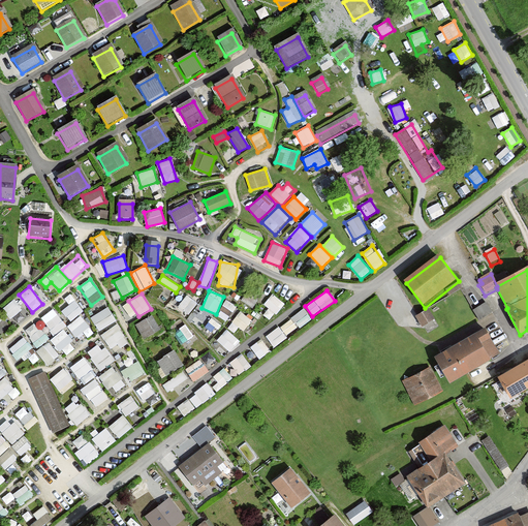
[(241,302),(251,306),(254,299),(244,294),(241,302)]
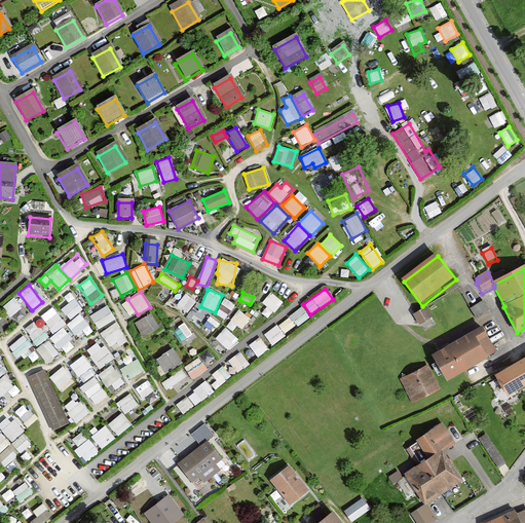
[(268,319),(283,302),(270,292),(261,302),(267,307),(262,312),(268,319)]
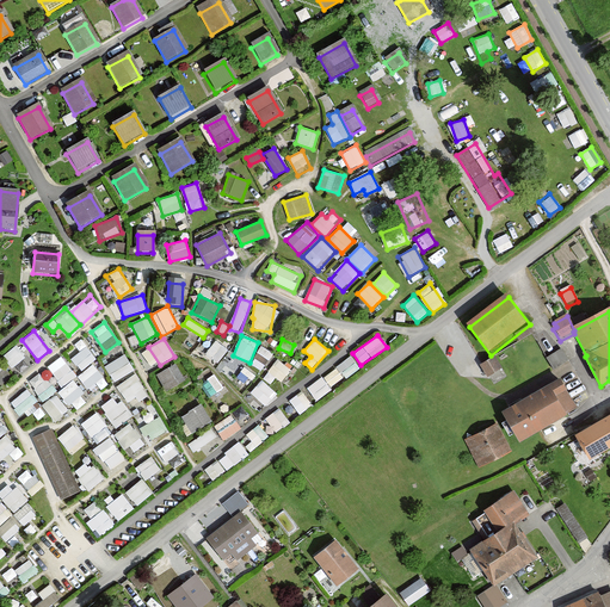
[(217,364),(228,350),(216,340),(204,354),(217,364)]
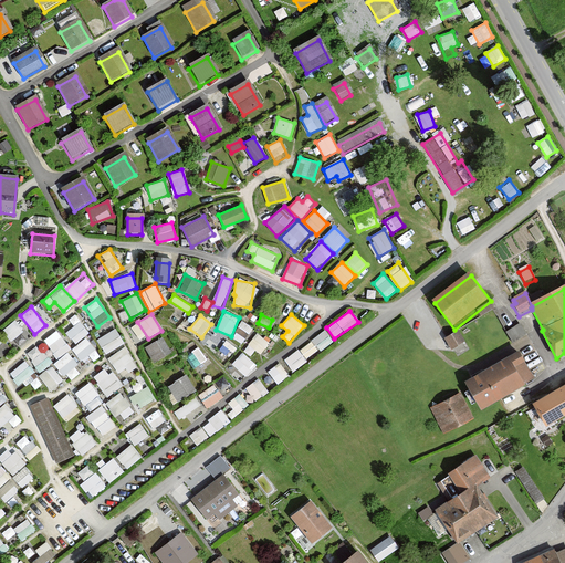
[(76,319),(63,331),(75,344),(89,332),(76,319)]
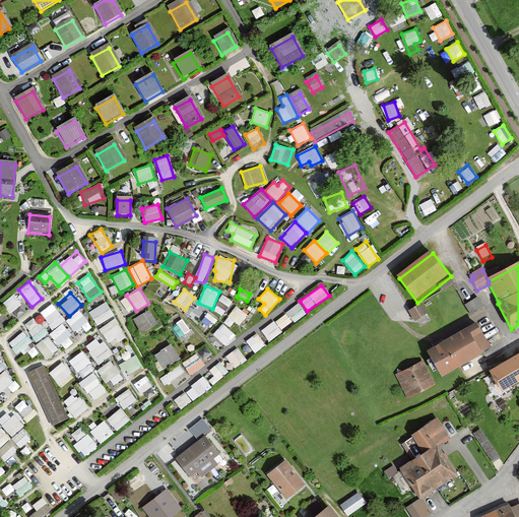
[(9,312),(21,305),(13,295),(2,302),(9,312)]
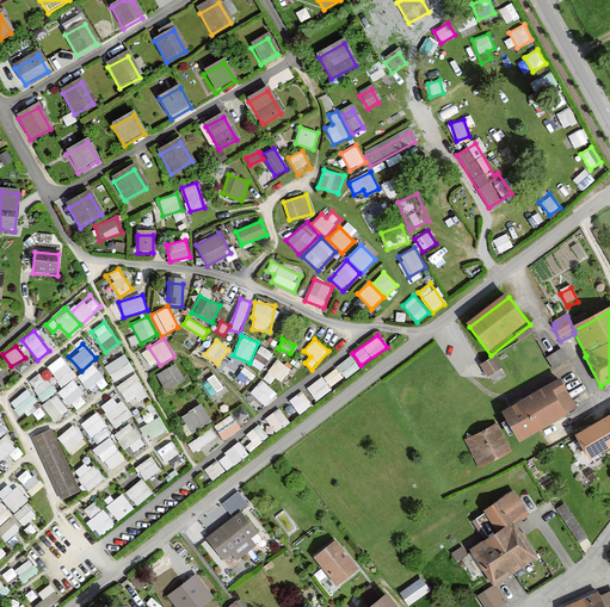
[(262,346),(253,359),(266,366),(273,353),(262,346)]
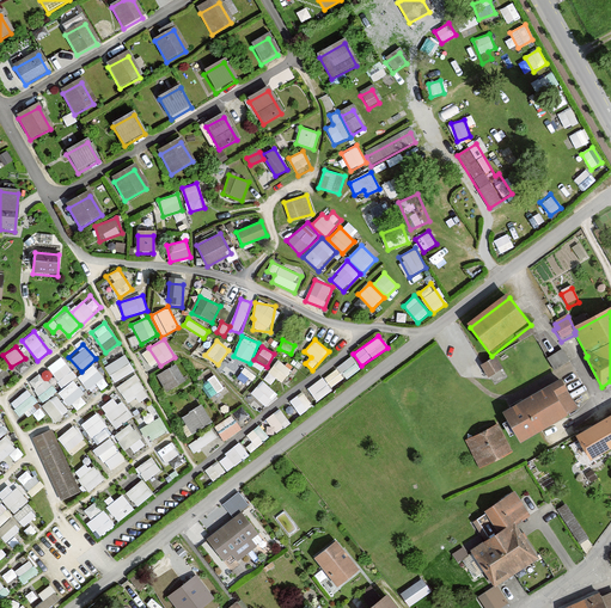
[(547,357),(554,369),(568,360),(562,349),(547,357)]
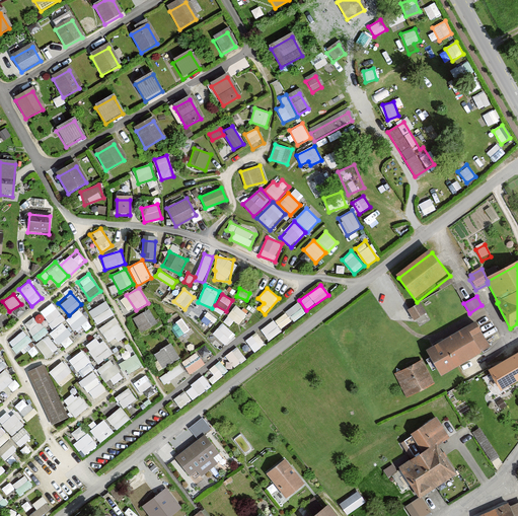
[(97,325),(114,314),(104,300),(88,311),(97,325)]
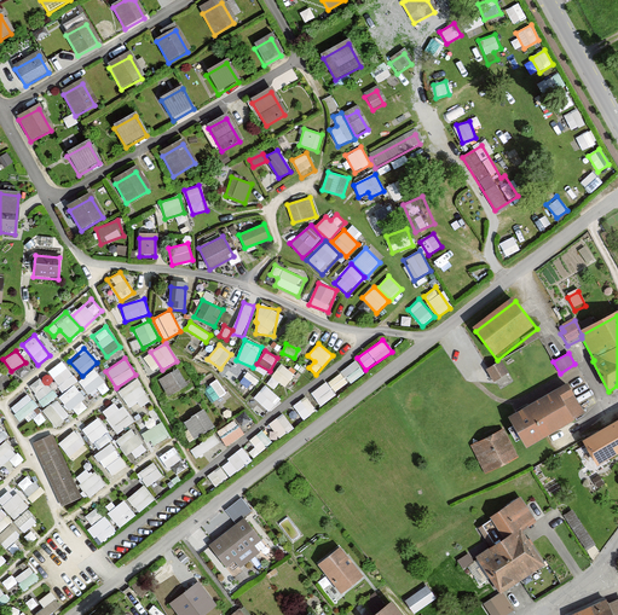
[(62,392),(76,381),(61,360),(47,372),(62,392)]
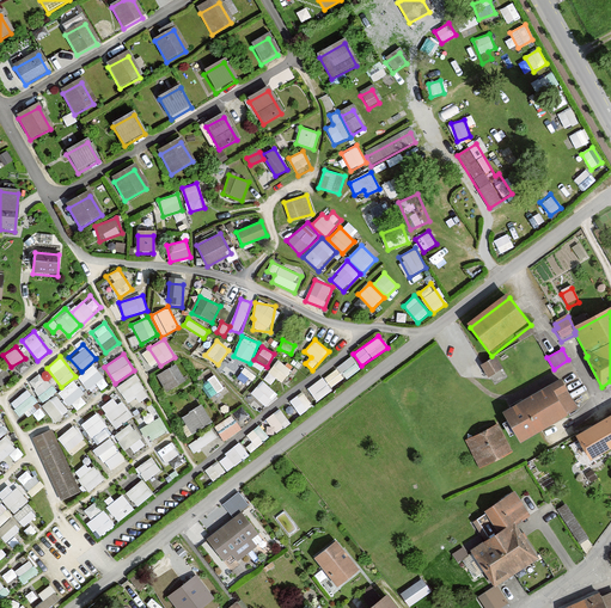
[(346,380),(360,368),(350,356),(336,367),(346,380)]
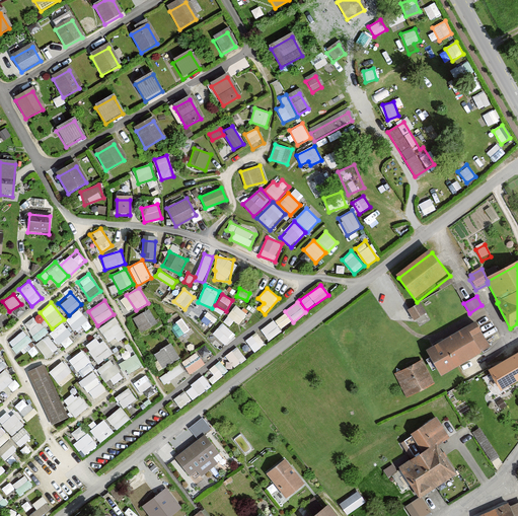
[(235,305),(227,317),(238,325),(247,314),(235,305)]
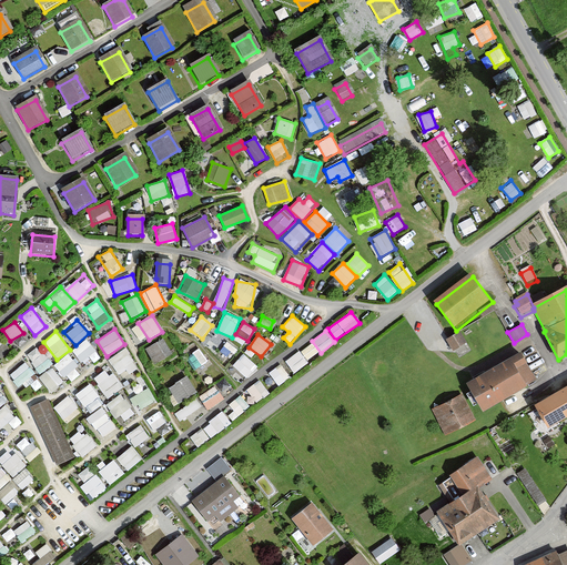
[(467,346),(459,334),(447,342),(454,354),(467,346)]
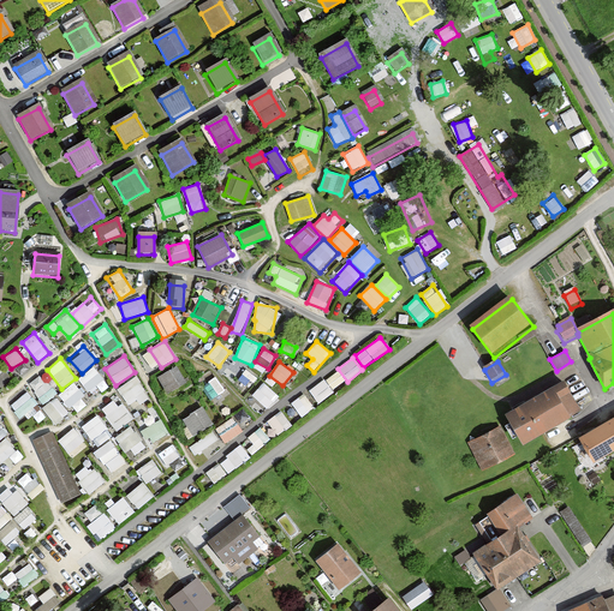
[(88,393),(96,385),(101,393),(109,385),(93,366),(77,379),(88,393)]
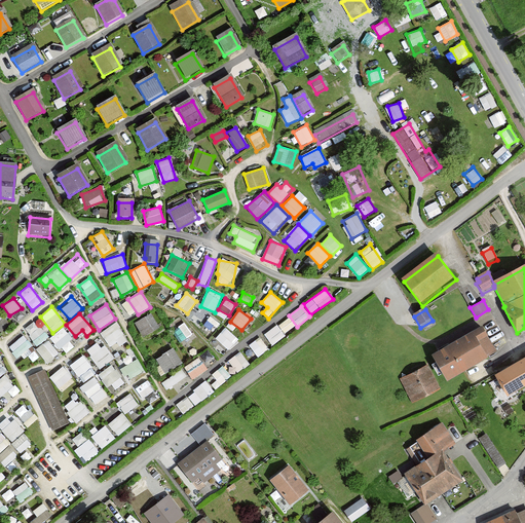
[(210,335),(218,323),(210,316),(201,329),(210,335)]
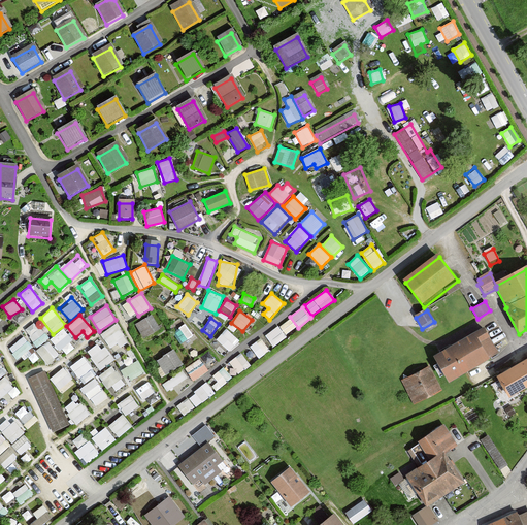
[(158,331),(151,320),(136,328),(143,339),(158,331)]
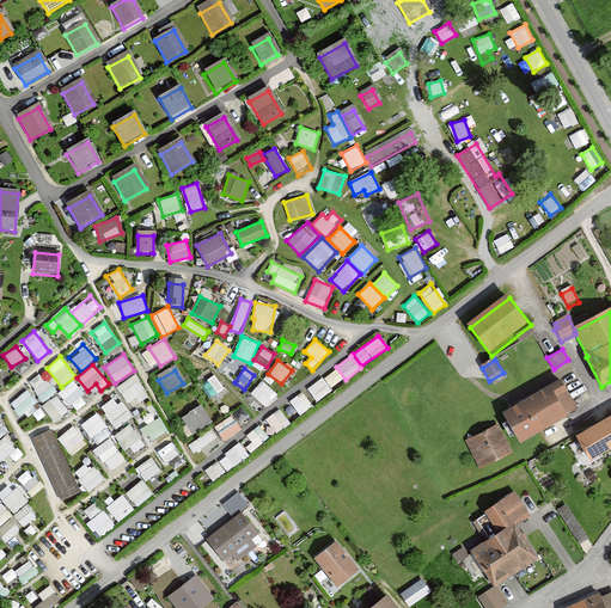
[(42,373),(29,381),(42,403),(55,394),(42,373)]
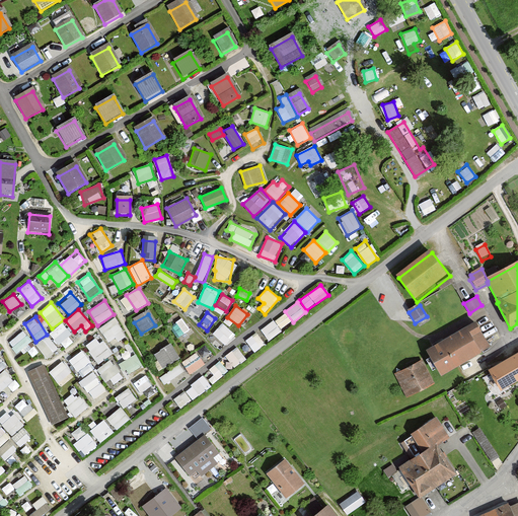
[(108,345),(125,335),(115,318),(98,327),(108,345)]
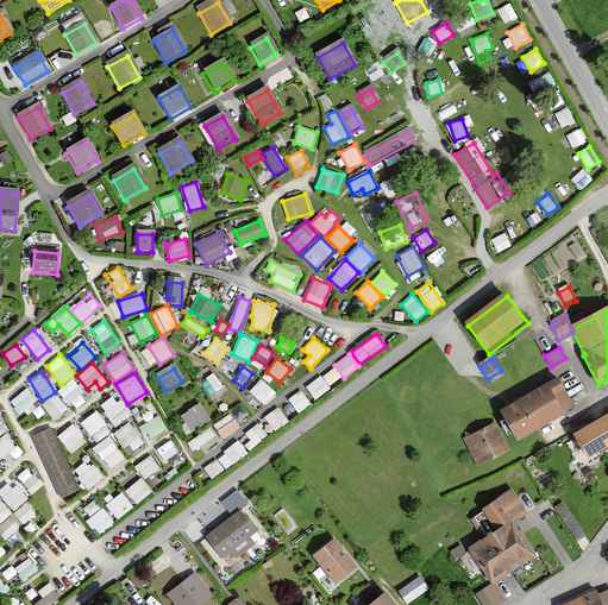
[(321,376),(306,386),(314,399),(330,389),(321,376)]
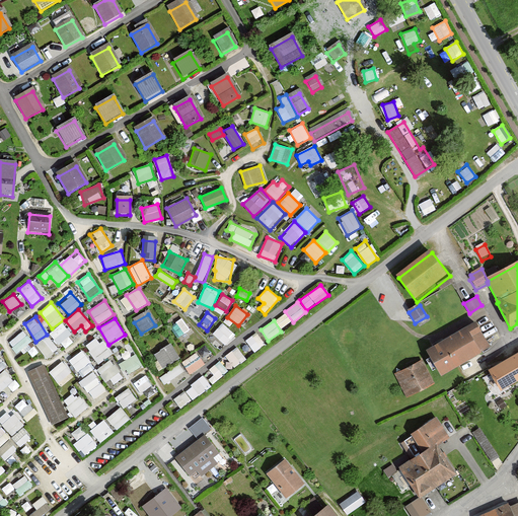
[(212,335),(225,346),(235,335),(222,322),(212,335)]
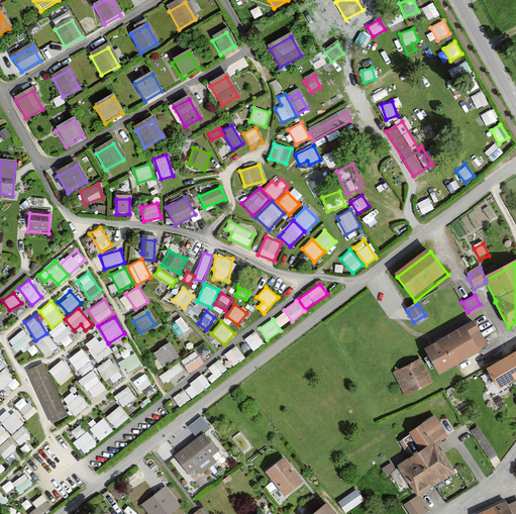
[(63,348),(75,339),(61,322),(49,331),(63,348)]
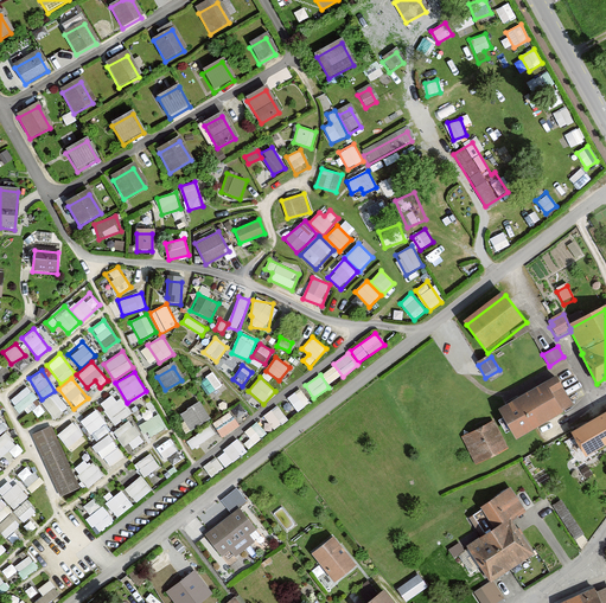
[(566,391),(560,379),(501,412),(518,443),(567,416),(566,414),(574,409),(563,392),(566,391)]
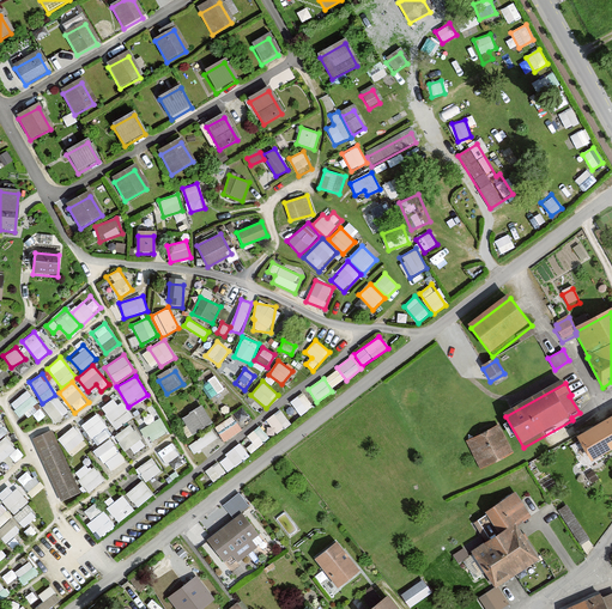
[(19,415),(37,403),(28,390),(10,403),(19,415)]
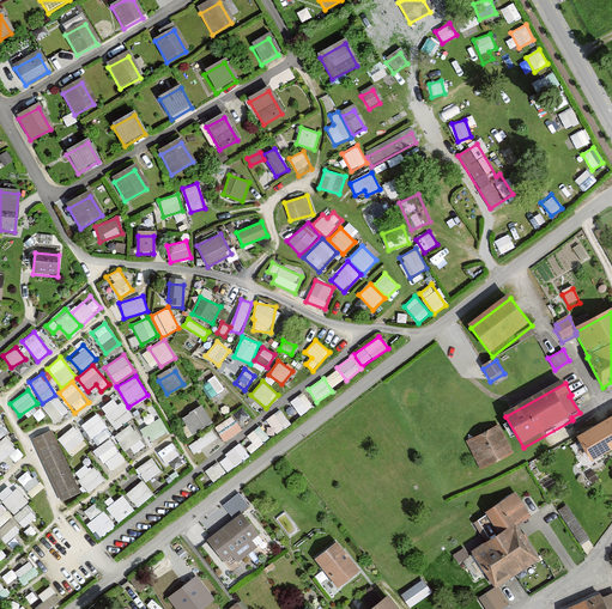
[(301,416),(314,407),(303,393),(290,402),(301,416)]
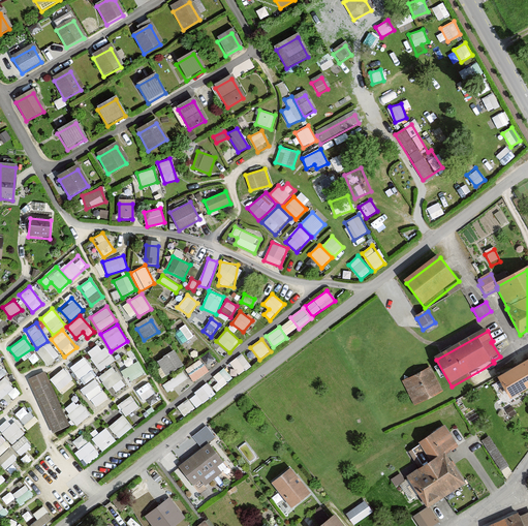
[(48,365),(59,356),(48,342),(36,351),(48,365)]
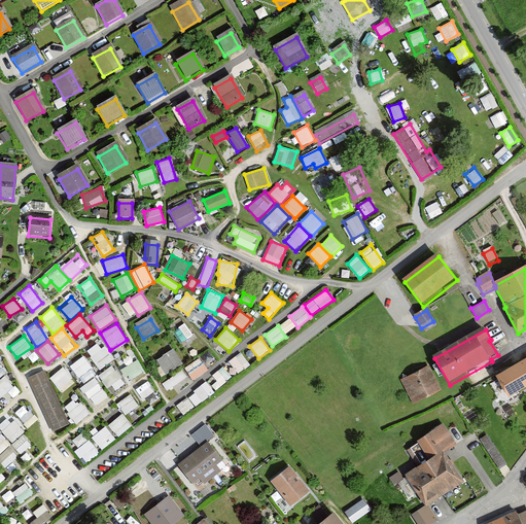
[(113,360),(99,341),(85,351),(100,370),(113,360)]
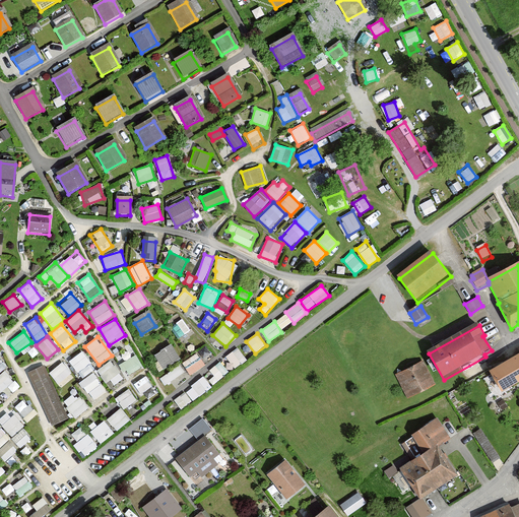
[(225,357),(235,369),(247,360),(238,347),(225,357)]
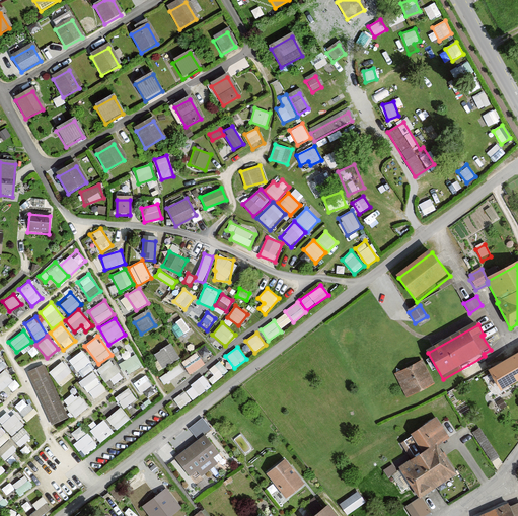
[(177,361),(169,349),(154,358),(162,370),(177,361)]
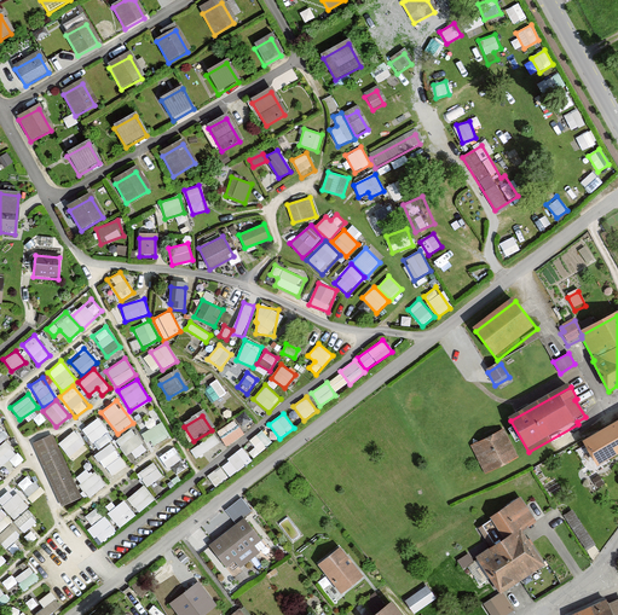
[(98,417),(81,428),(96,450),(113,440),(98,417)]
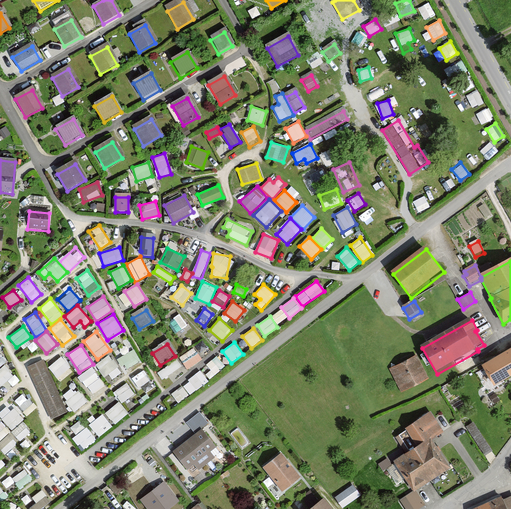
[(187,370),(202,360),(194,348),(179,357),(187,370)]
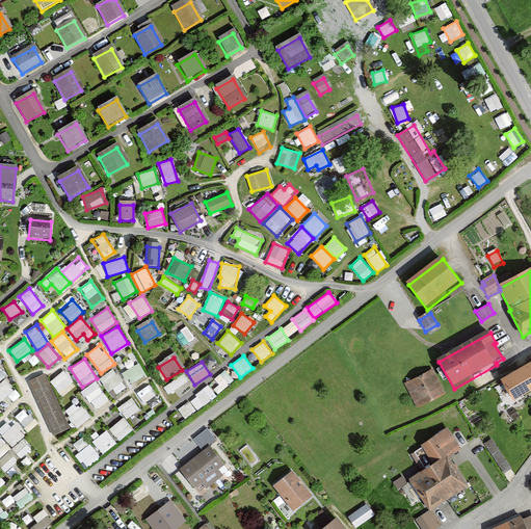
[(139,364),(124,371),(130,385),(145,377),(139,364)]
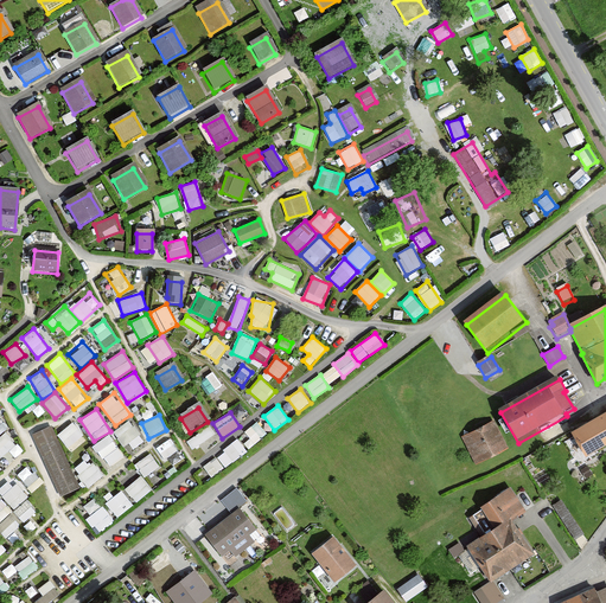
[(605,450),(605,417),(574,436),(588,461),(605,450)]
